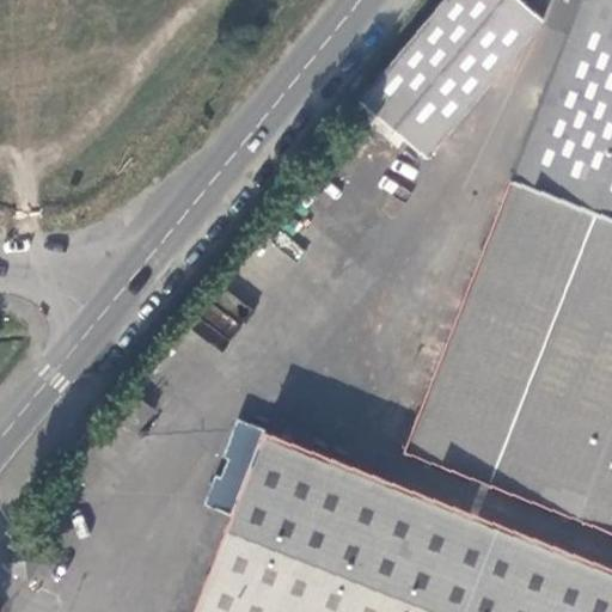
[(445,0),(359,103),(427,160),(544,20),(518,0),(445,0)]
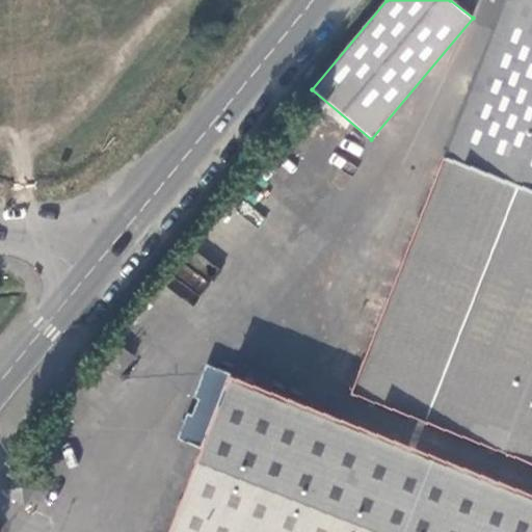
[(531,0),(508,0),(447,158),(363,372),(354,393),(466,436),(531,462),(531,0)]
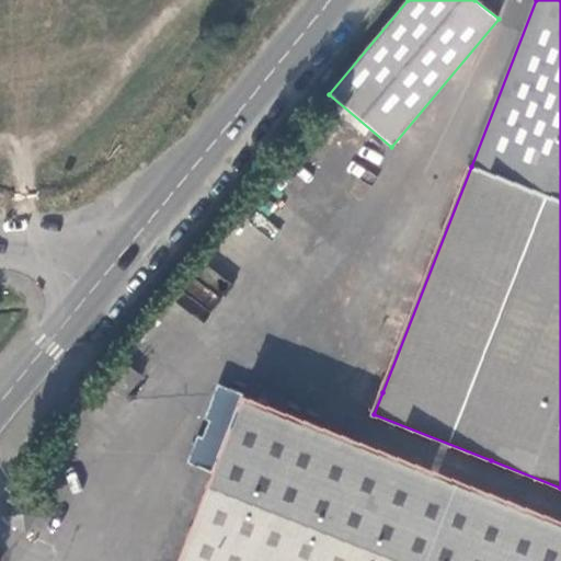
[(129,365),(112,387),(125,398),(141,376),(129,365)]
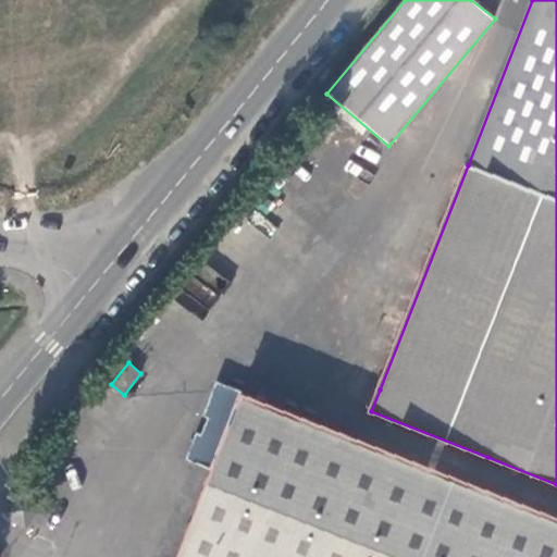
[(238,395),(321,428),(318,420),(215,381),(202,415),(207,417),(200,434),(195,432),(184,458),(210,469),(238,395)]
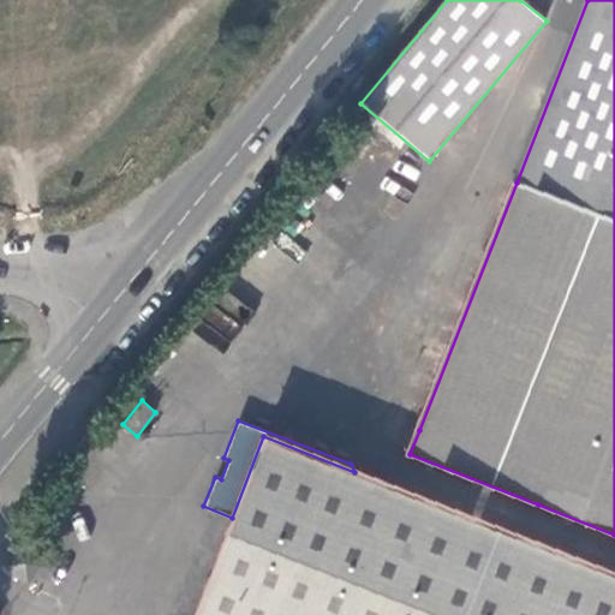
[(263,436),(232,518),(192,614),(614,614),(614,573),(354,472),(263,436)]
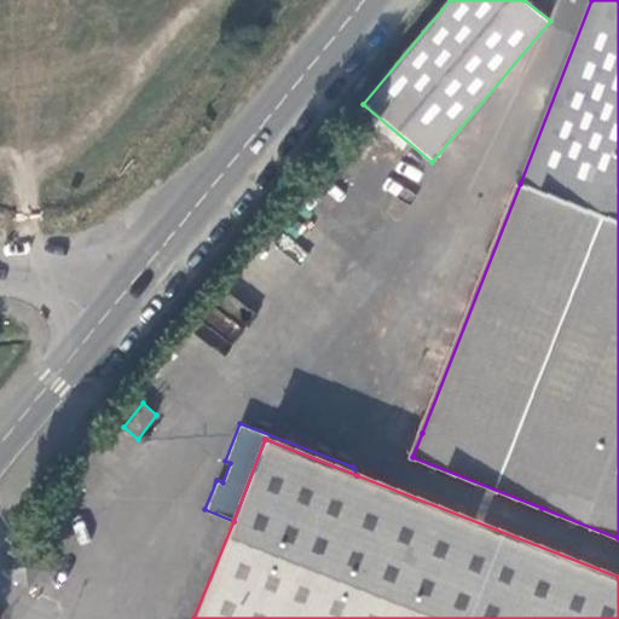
[(28,586),(36,577),(19,563),(29,551),(24,548),(7,570),(28,586)]
